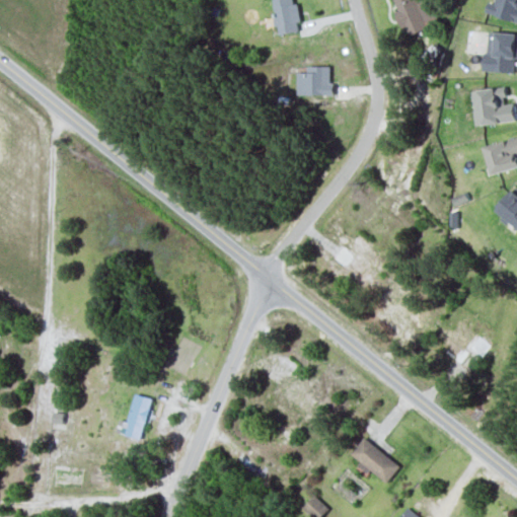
[(271,0),(276,35),(299,32),(296,4),(292,4),(291,0),(271,0)]
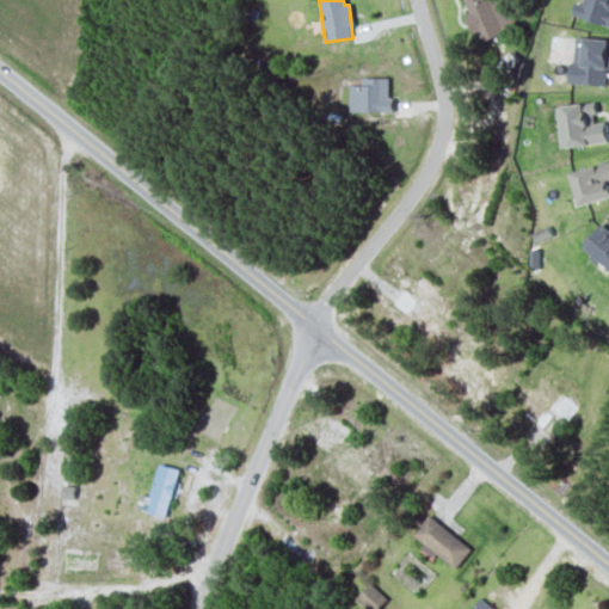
[(460,0),(474,35),(478,34),(481,42),(510,31),(498,0),(460,0)]
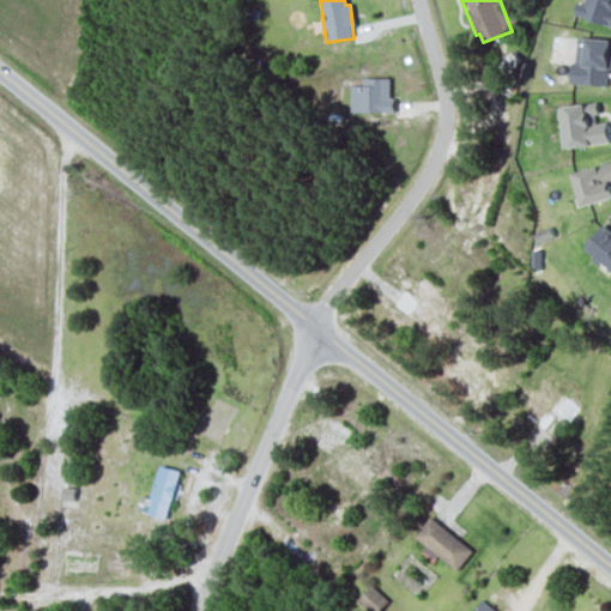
[(573,17),(610,26),(610,0),(587,0),(587,4),(576,1),(573,17)]
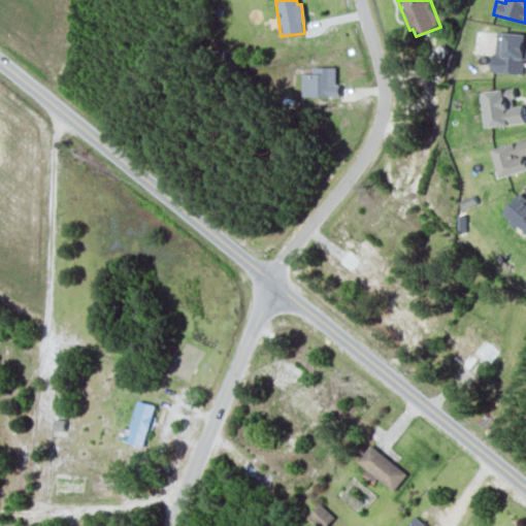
[(490,72),(521,75),(523,60),(525,60),(525,35),(503,33),(502,53),(492,52),(490,72)]
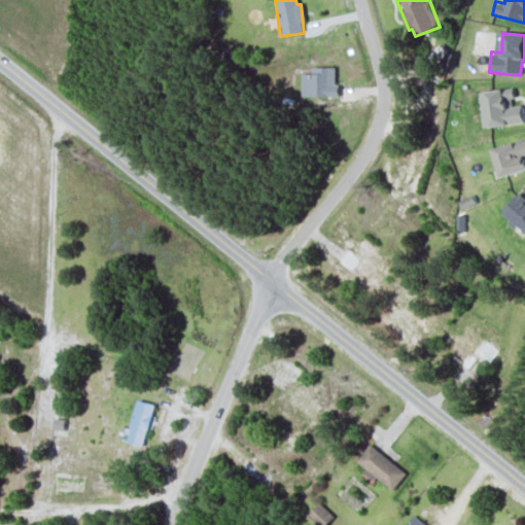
[(335,68),(311,68),(311,74),(302,74),(301,97),(339,98),(339,85),(334,85),(335,68)]
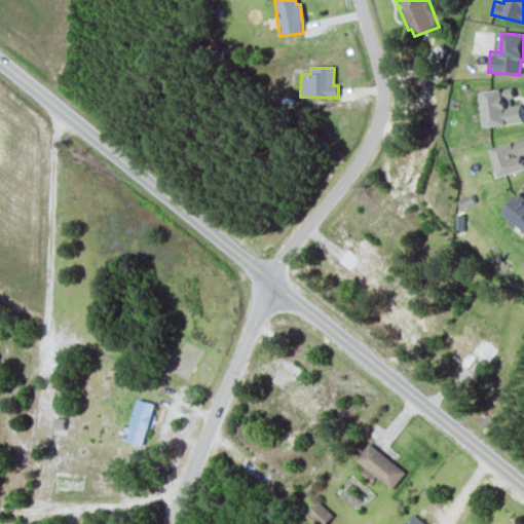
[(522,123),(520,106),(512,106),(510,88),(477,92),(482,128),(522,123)]
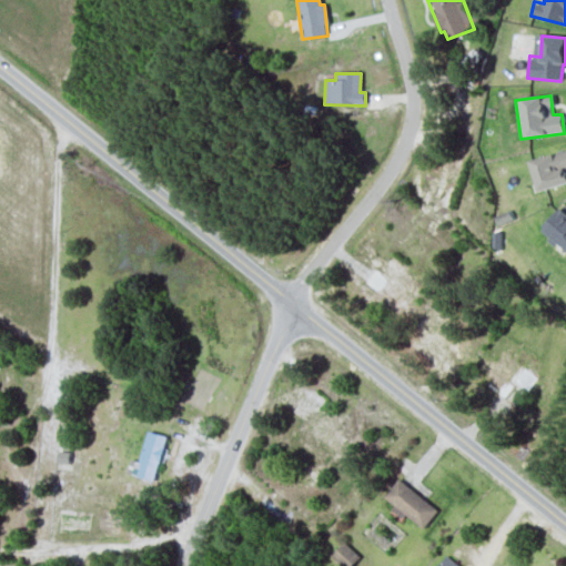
[(565,183),(565,151),(529,161),(538,192),(565,183)]
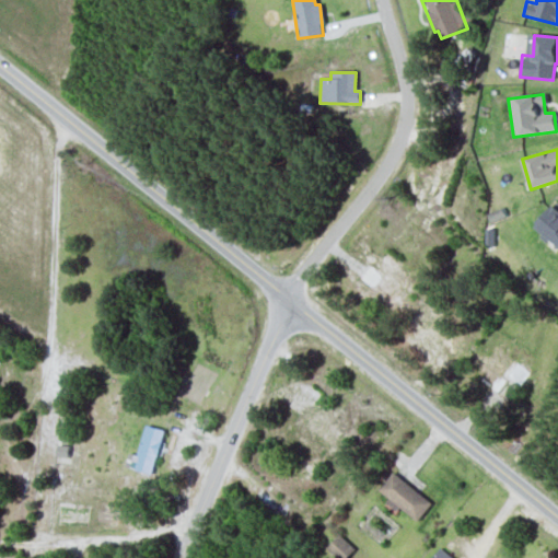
[(557,204),(556,202),(535,228),(557,247),(557,204)]
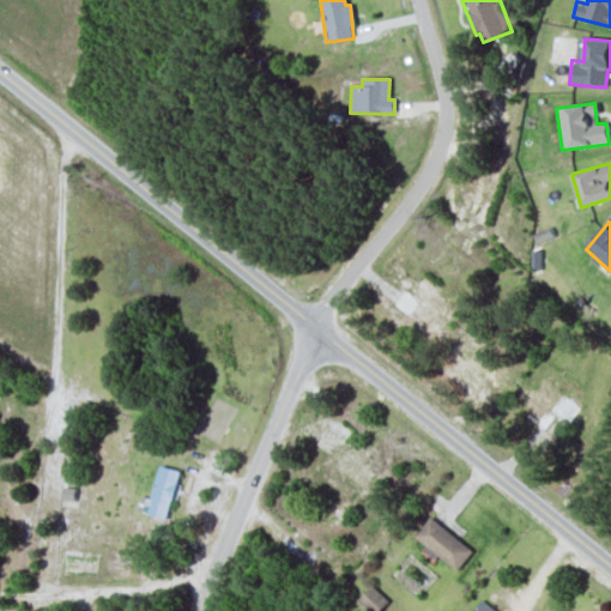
[(536,243),(552,237),(549,229),(532,235),(536,243)]
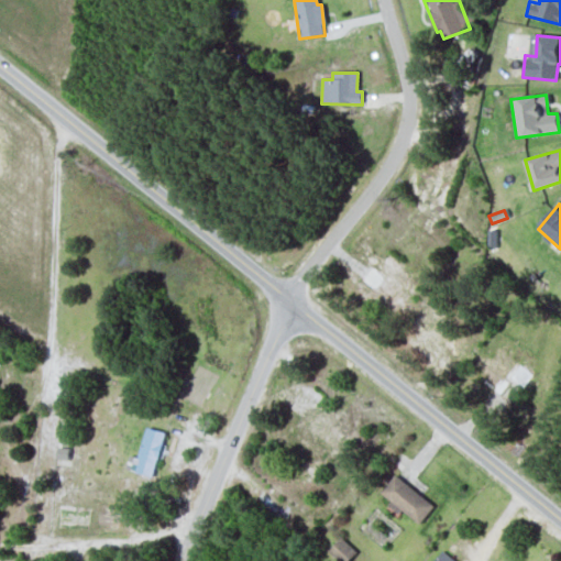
[(387,304),(409,277),(397,267),(393,272),(376,257),(359,279),(387,304)]
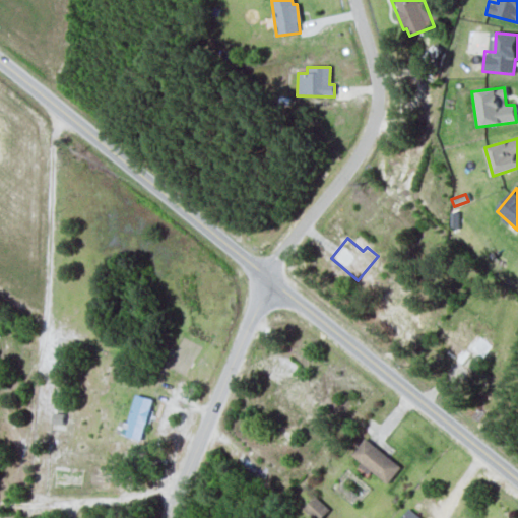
[(463,349),(475,334),(459,321),(438,347),(459,365),(468,353),(463,349)]
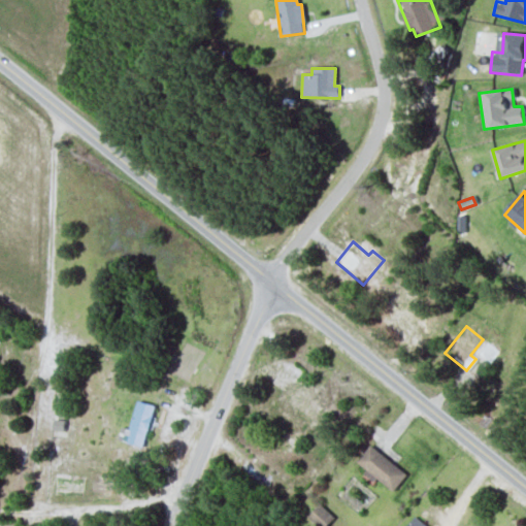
[(473,354),(487,365),(498,352),(484,340),(473,354)]
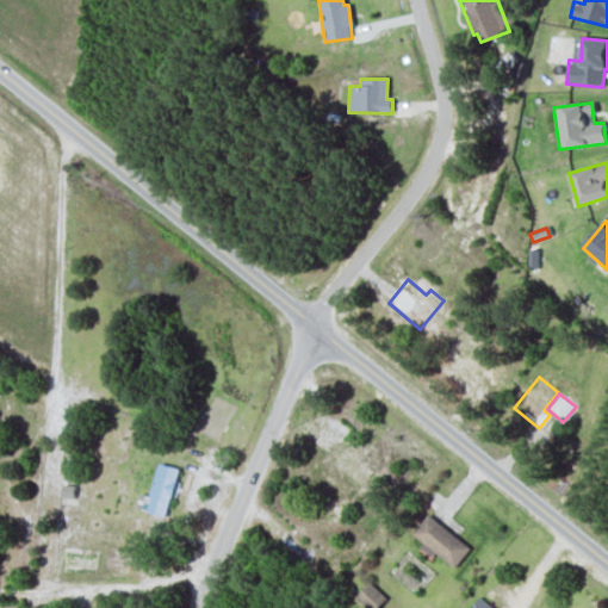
[(178,470),(157,464),(149,497),(140,495),(135,510),(165,517),(178,470)]
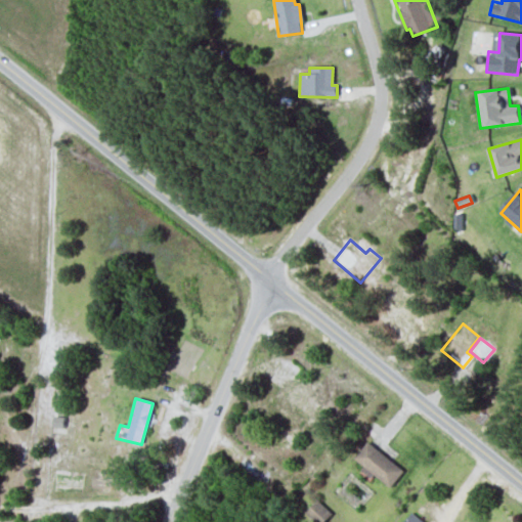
[(402,472),(367,441),(352,459),(362,467),(359,471),(368,479),(373,475),(388,488),(402,472)]
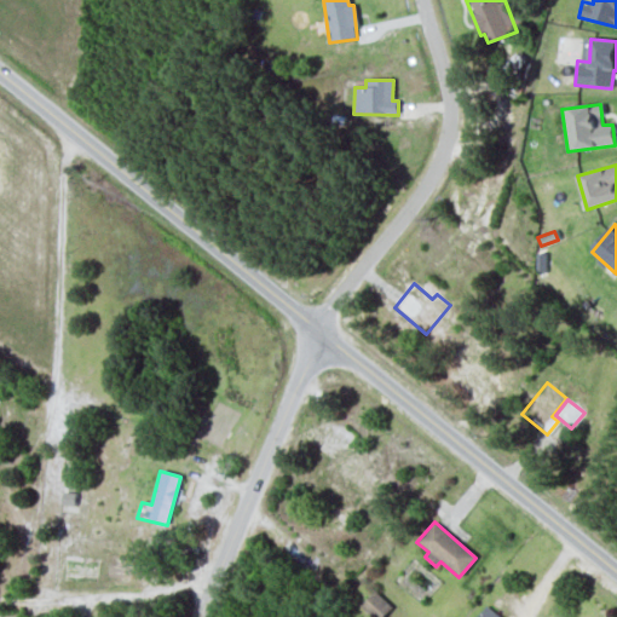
[(382,616),(391,609),(374,592),(359,607),(369,616),(382,616)]
